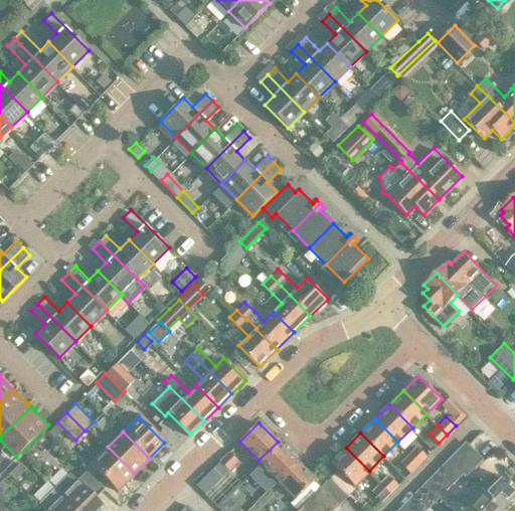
[(248,474),(259,483),(264,479),(271,486),(278,479),(296,460),(278,442),(259,460),(261,462),(248,474)]
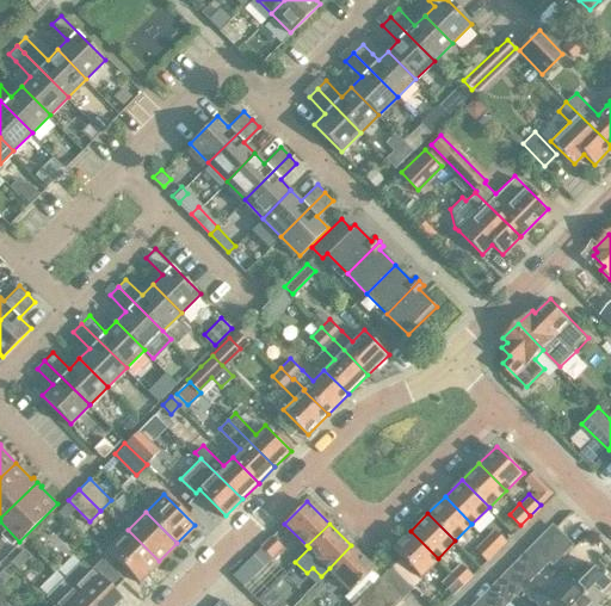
[(545,554),(550,558),(554,562),(574,540),(557,524),(549,531),(547,543),(545,554)]
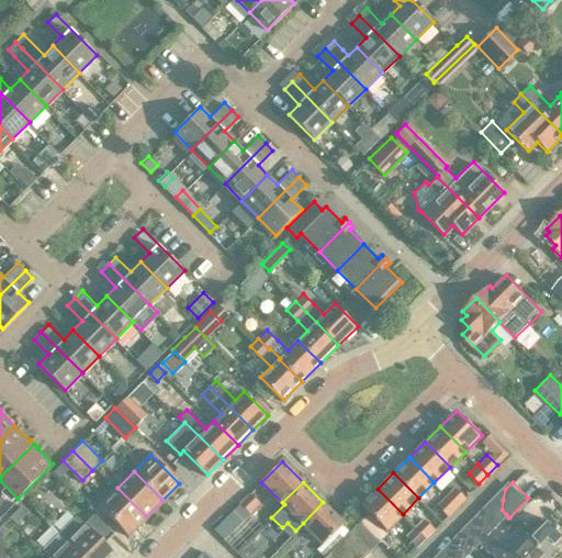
[(447,495),(457,505),(465,497),(456,487),(447,495)]
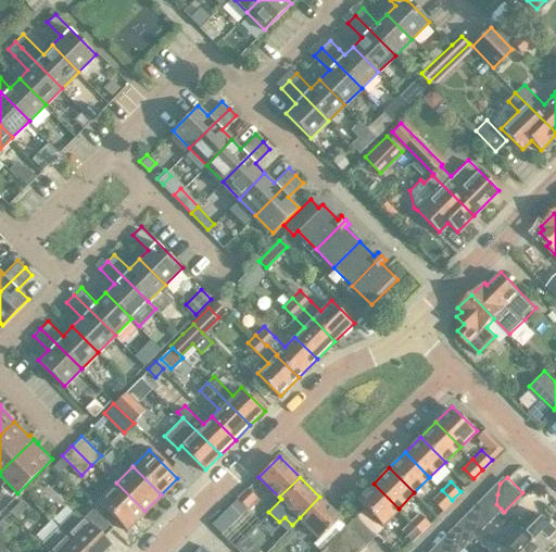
[(127,528),(144,511),(116,483),(99,500),(127,528)]
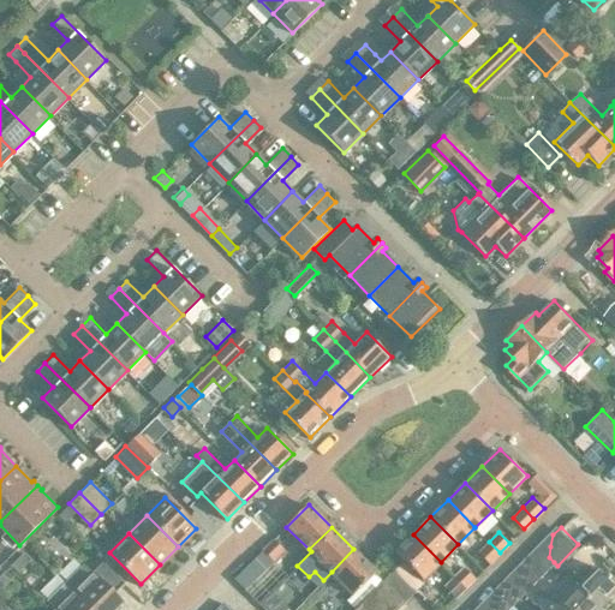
[(423,579),(441,562),(413,534),(395,551),(402,558),(423,579)]
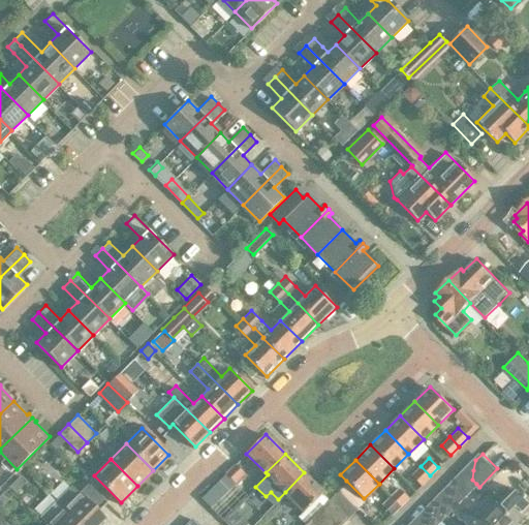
[(235,481),(244,471),(237,463),(236,463),(235,462),(229,467),(225,471),(226,472),(235,481)]
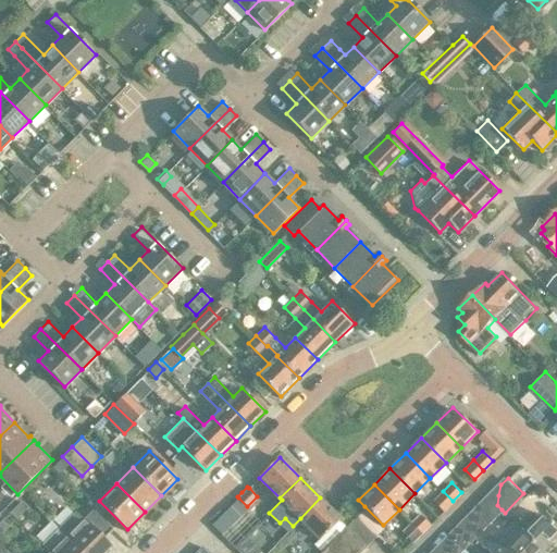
[(444,510),(453,501),(443,491),(434,500),(444,510)]
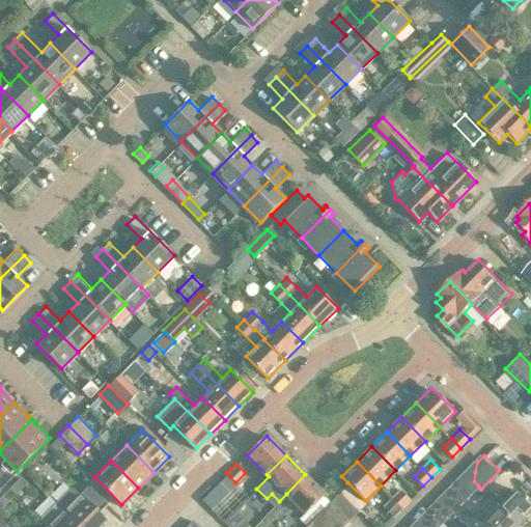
[(474,481),(475,472),(464,470),(458,491),(459,491),(457,499),(462,503),(478,486),(474,481)]
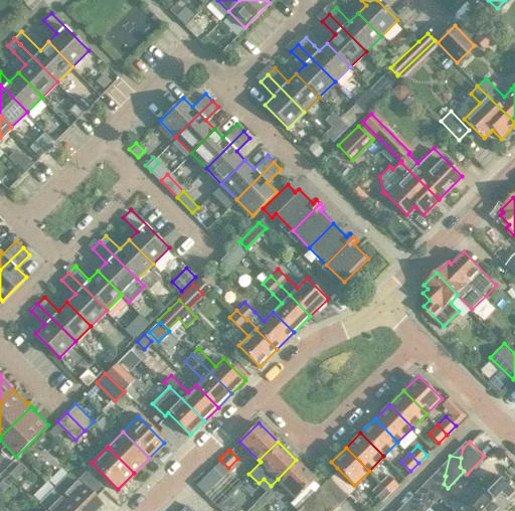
[(296,460),(278,479),(296,497),(315,479),(296,460)]
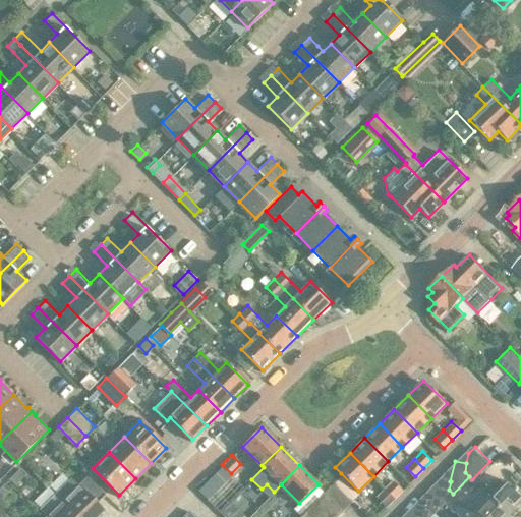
[(15,483),(26,472),(20,466),(9,477),(15,483)]
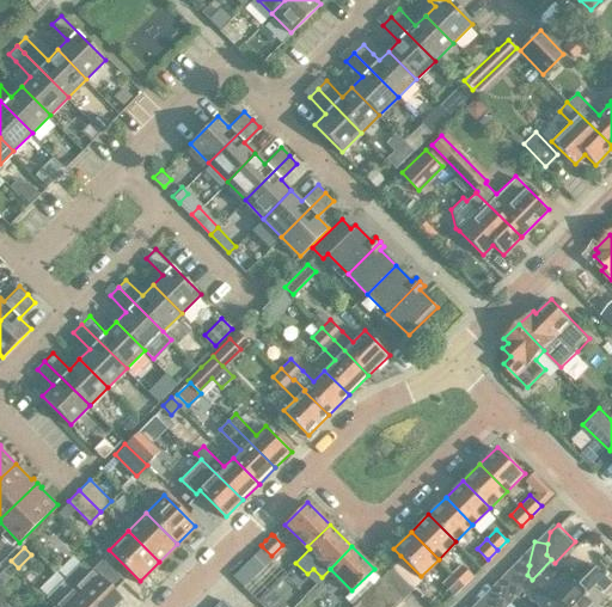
[(232,574),(243,584),(263,564),(252,553),(232,574)]
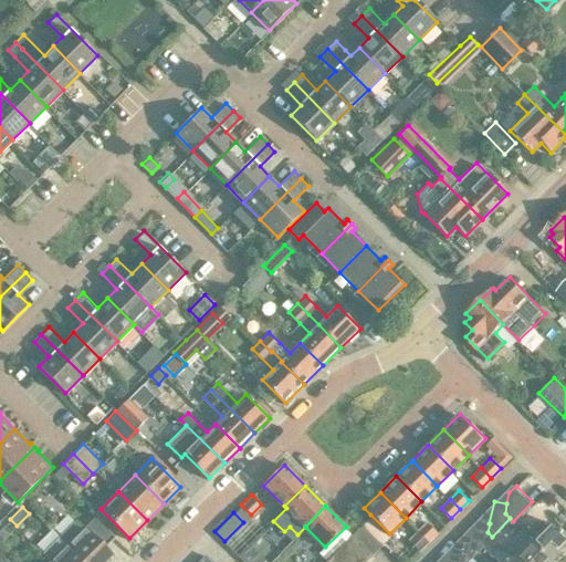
[(370,514),(362,523),(381,543),(390,534),(389,533),(370,514)]
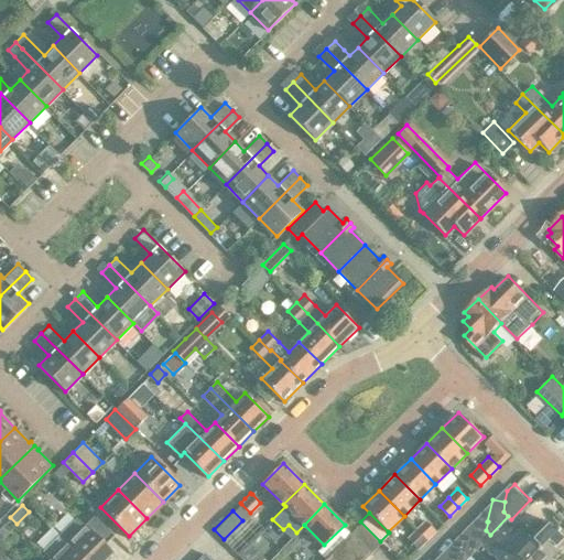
[(58,531),(86,559),(104,559),(112,551),(105,544),(115,534),(95,514),(85,523),(76,514),(58,531)]
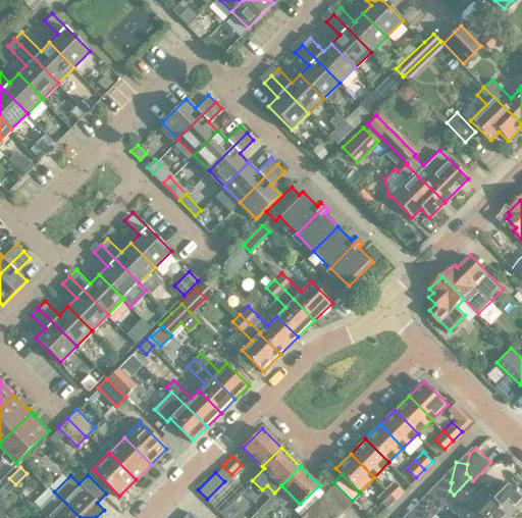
[(481,488),(509,516),(521,502),(521,493),(508,479),(497,490),(486,480),(479,487),(480,489),(481,488)]
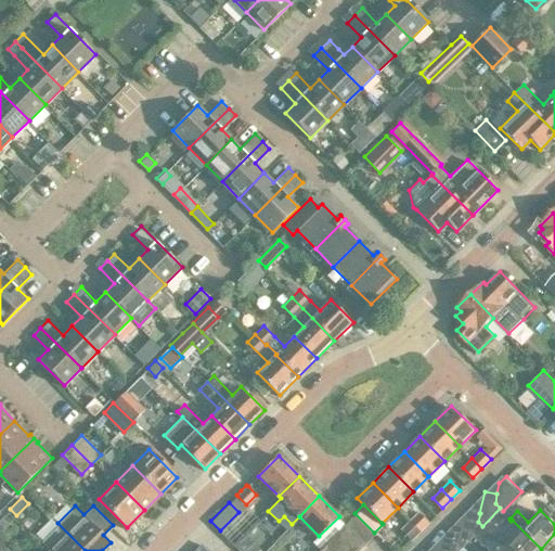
[(411,520),(420,529),(429,521),(420,511),(411,520)]
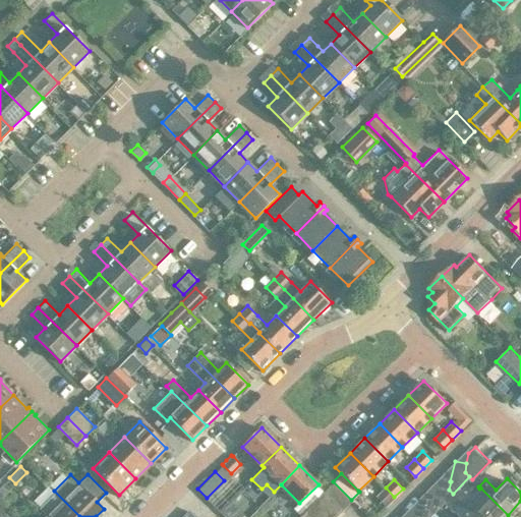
[(451,481),(450,481),(437,479),(431,498),(432,498),(430,508),(435,512),(445,502),(459,516),(475,516),(464,505),(463,505),(461,503),(460,504),(452,495),(453,494),(449,490),(451,481)]
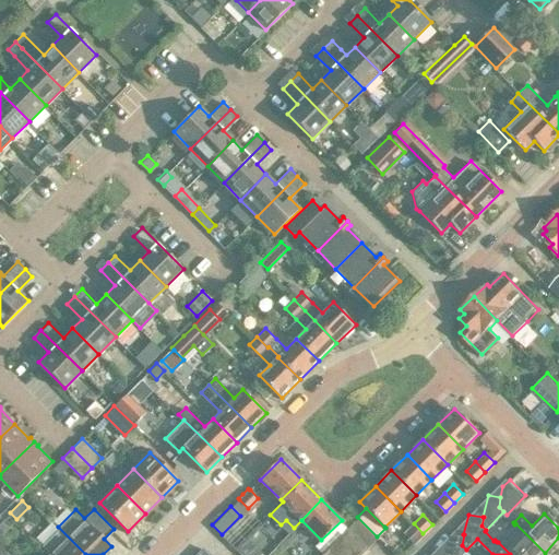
[(348,526),(368,545),(377,536),(357,517),(348,526)]
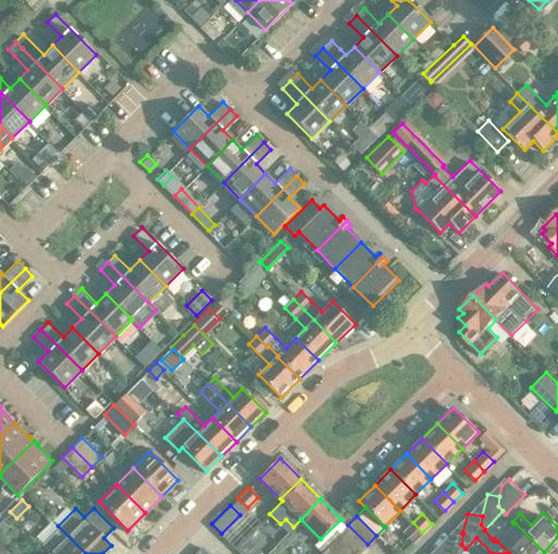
[(0,534),(12,524),(4,517),(0,521),(0,534)]
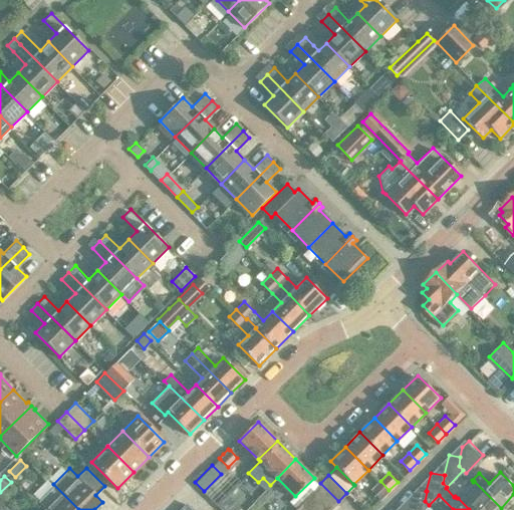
[(380,498),(389,490),(380,481),(371,490),(380,498)]
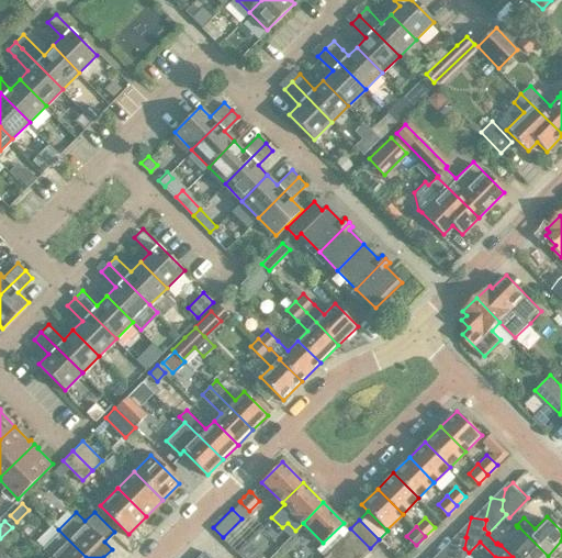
[(501,545),(513,557),(544,557),(548,556),(518,526),(517,527),(501,545)]
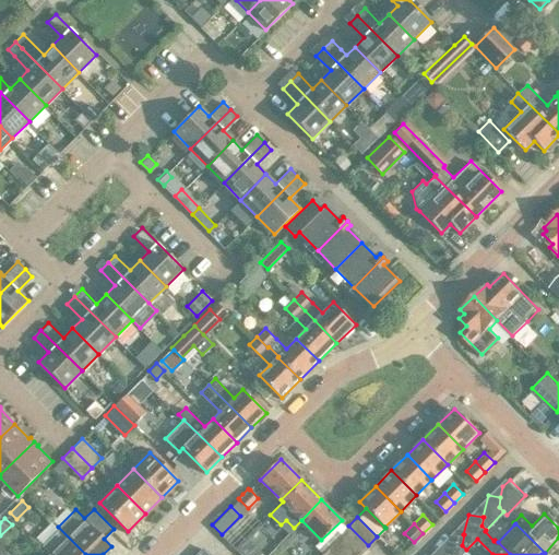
[(340,534),(359,554),(368,545),(348,526),(340,534)]
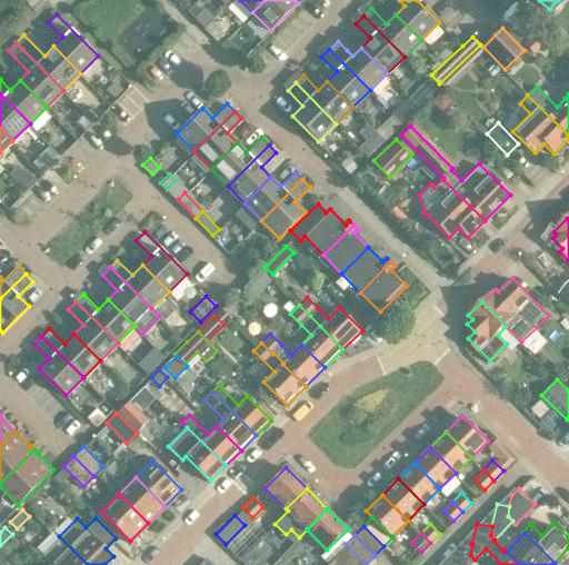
[(53,564),(87,564),(59,536),(42,554),(50,563),(51,563),(53,564)]
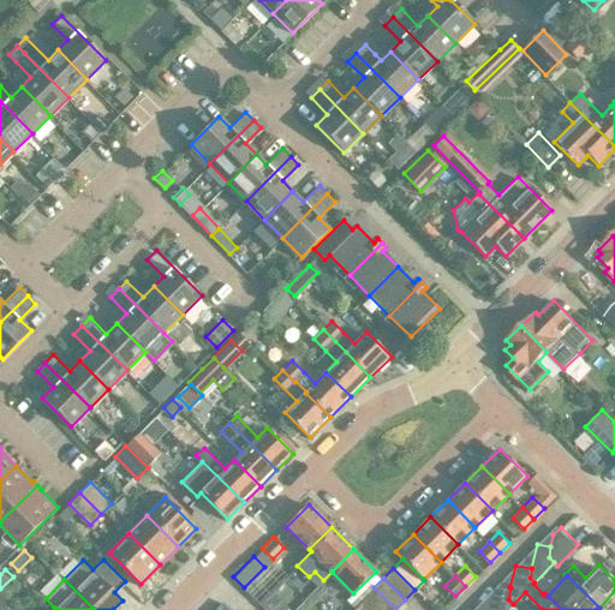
[(329,592),(320,582),(308,594),(317,604),(329,592)]
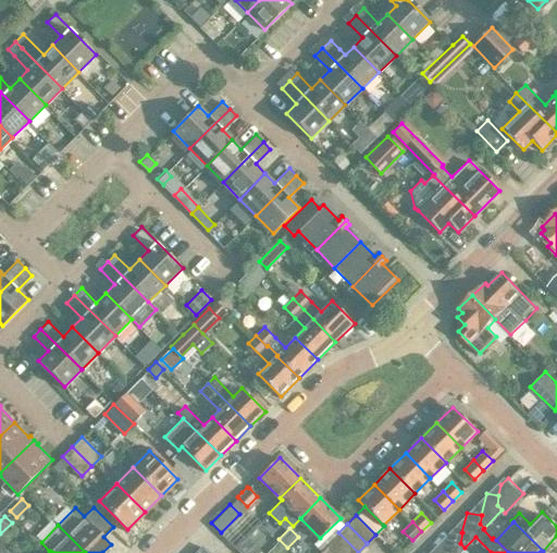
[(462,532),(461,532),(448,530),(443,551),(444,551),(443,552),(459,552),(465,548),(460,543),(462,532)]
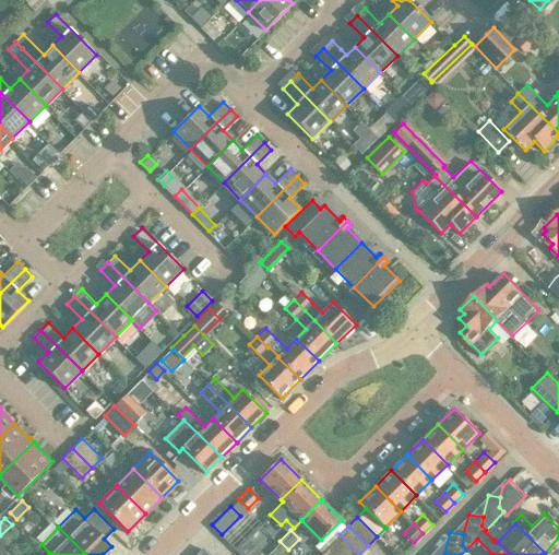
[(331,543),(342,554),(357,554),(359,554),(340,534),(331,543)]
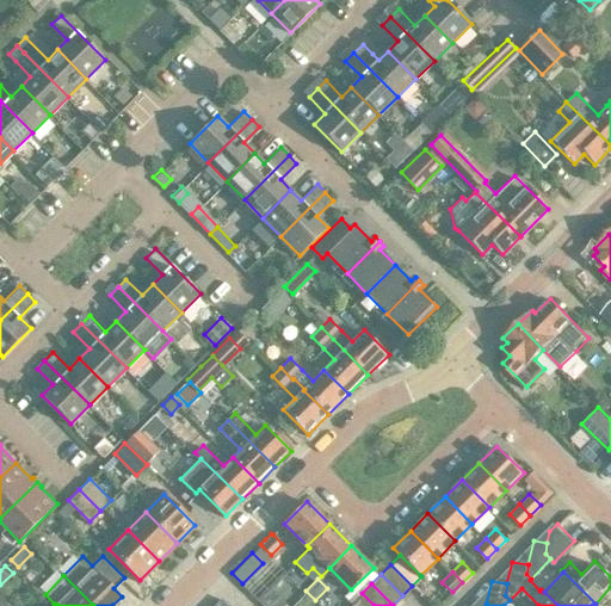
[(352,604),(355,605),(374,605),(362,593),(352,604)]
